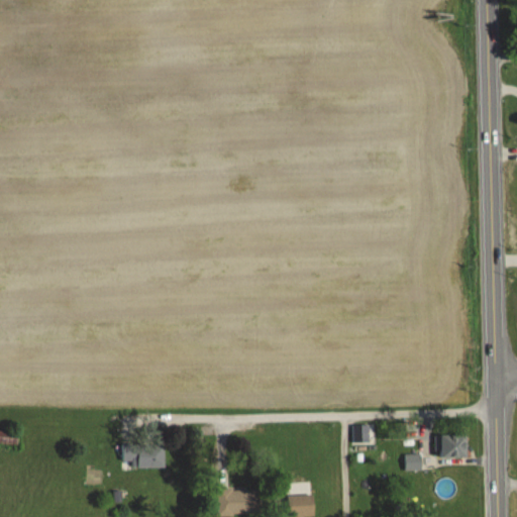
[(17,431),(0,430),(0,443),(17,444),(17,431)]
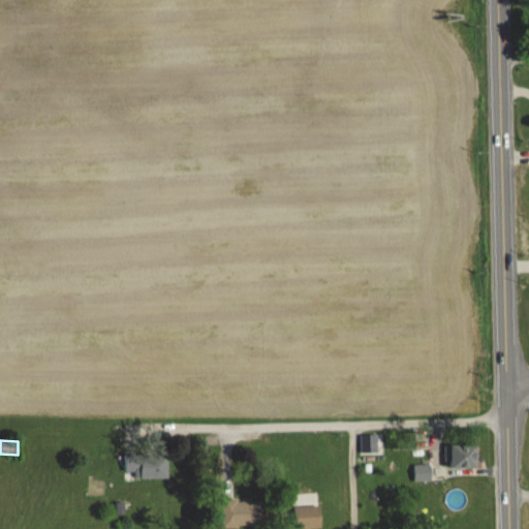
[(445,443),(445,468),(477,468),(477,443),(445,443)]
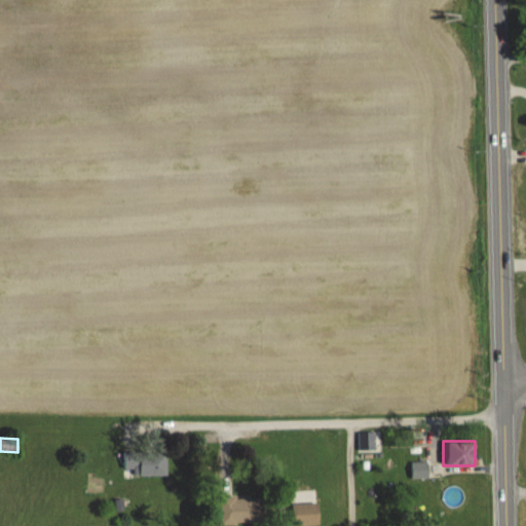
[(167,476),(167,451),(122,451),(122,476),(167,476)]
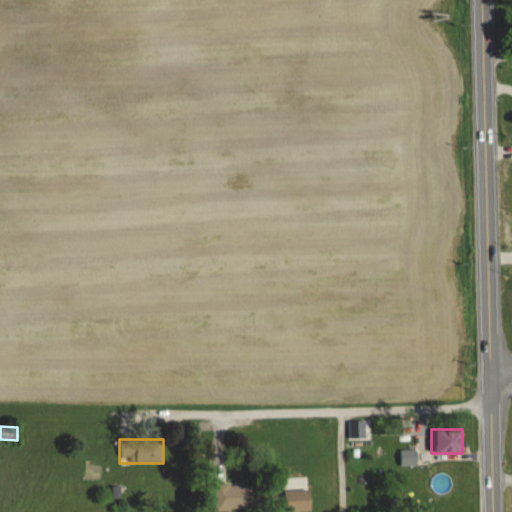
[(416,465),(416,450),(400,450),(400,465),(416,465)]
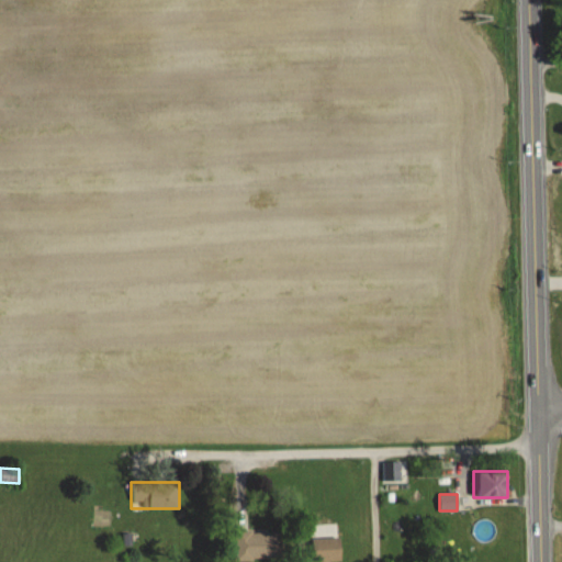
[(234,559),(284,559),(284,531),(234,531),(234,559)]
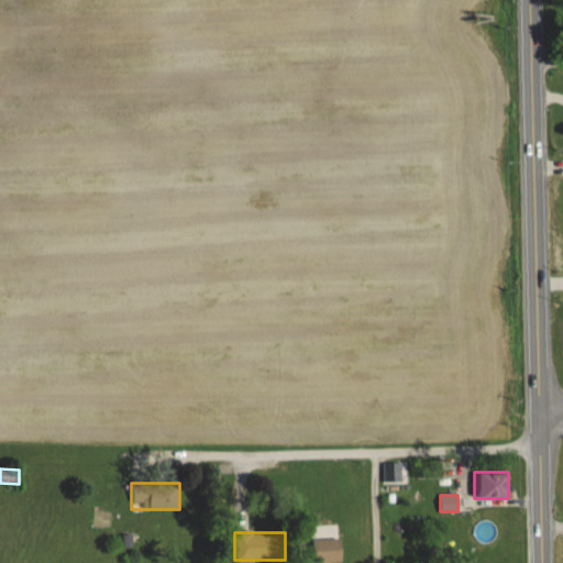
[(313,562),(342,562),(342,539),(313,539),(313,562)]
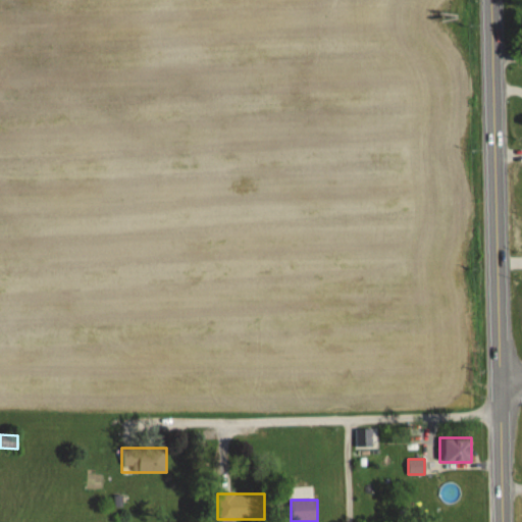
All buildings are outlined.
